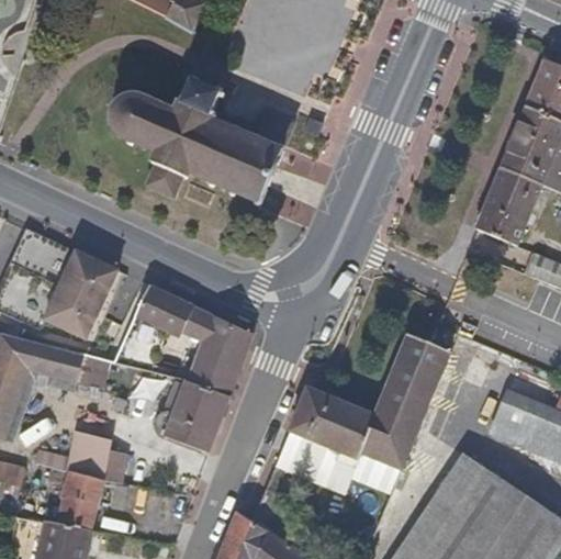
[(165,14),(167,17),(176,0),(141,0),(139,2),(165,14)]
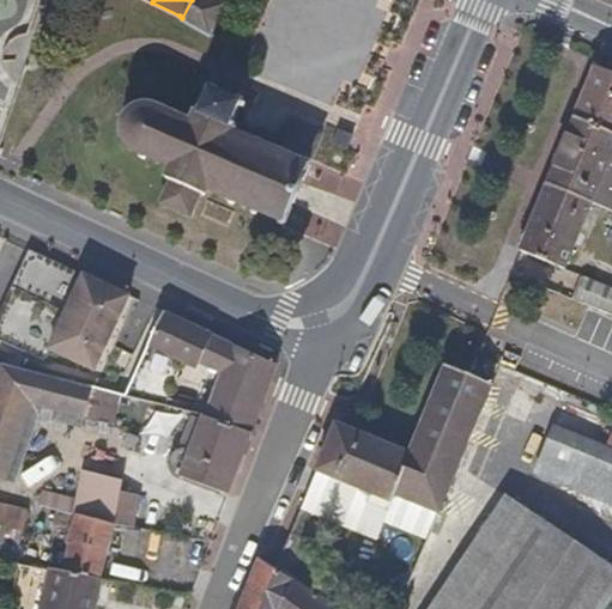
[(192,0),(182,18),(208,32),(226,1),(224,0),(192,0)]
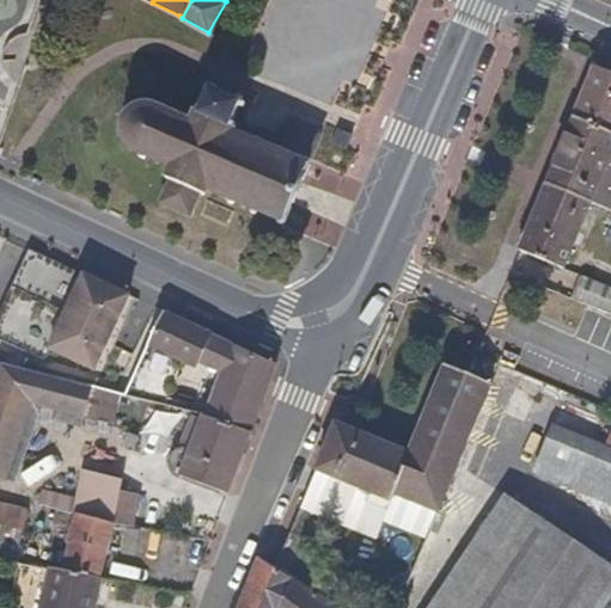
[(610,73),(594,66),(574,115),(610,129),(610,73)]
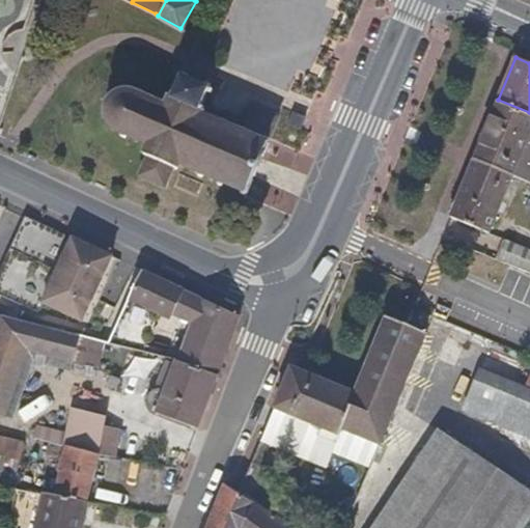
[(248,193),(271,139),(269,138),(278,114),(254,103),(243,128),(202,111),(203,106),(200,105),(206,90),(210,91),(211,88),(207,86),(208,83),(205,81),(203,85),(186,78),(188,74),(184,72),(182,76),(178,74),(177,78),(180,79),(174,93),(171,92),(170,95),(169,94),(166,100),(164,99),(162,101),(141,91),(142,88),(139,86),(137,89),(132,87),(127,87),(120,88),(117,89),(115,86),(112,88),(114,92),(110,95),(105,93),(101,103),(105,105),(105,109),(105,111),(102,112),(102,116),(105,116),(108,120),(109,123),(112,126),(114,128),(118,130),(118,133),(121,134),(122,132),(144,141),(143,143),(144,144),(143,150),(148,153),(139,173),(164,185),(173,164),(178,166),(179,162),(197,170),(196,174),(199,175),(201,172),(219,179),(217,184),(221,185),(222,182),(244,191),(242,195),(245,196),(247,192),(248,193)]
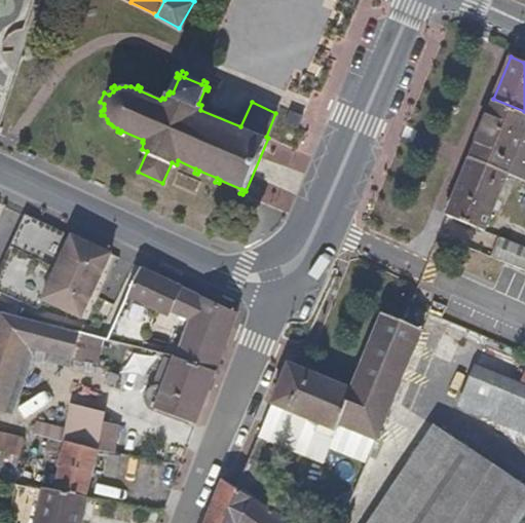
[(508,171),(524,178),(524,140),(520,139),(524,126),(524,111),(493,99),(470,155),(508,171)]
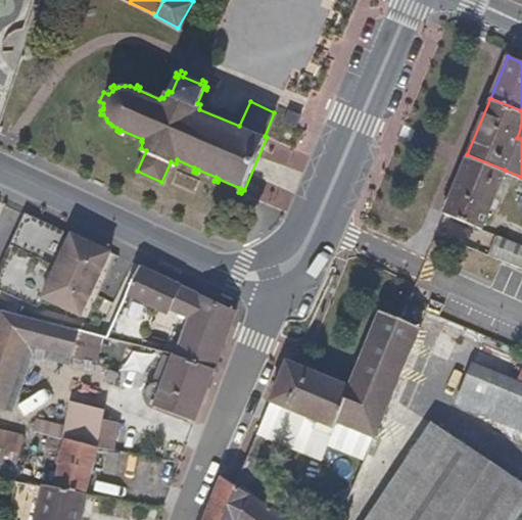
[(505,170),(467,154),(444,209),(481,226),(505,170)]
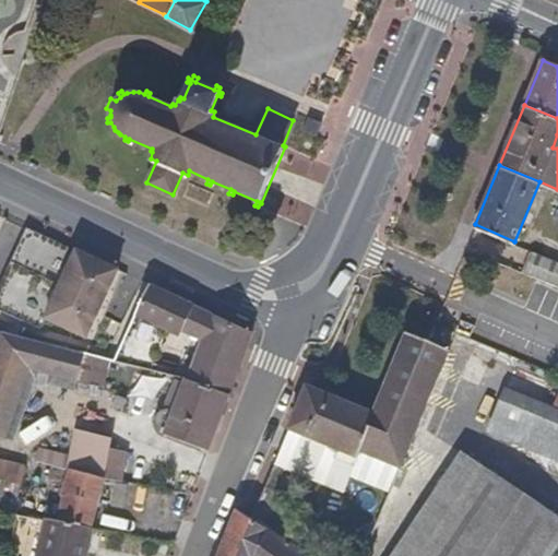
[(86,335),(118,268),(26,225),(0,281),(0,306),(40,327),(45,317),(86,335)]
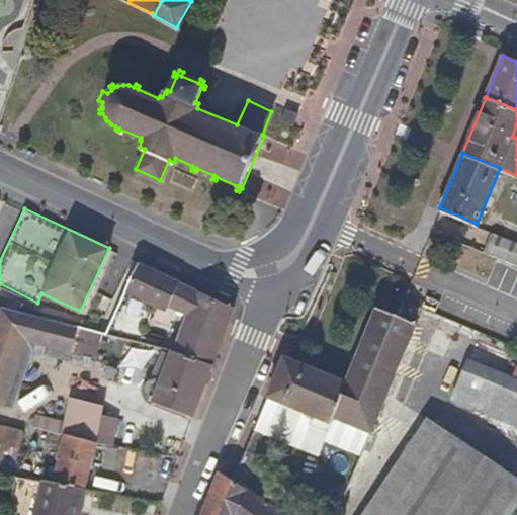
[(516,242),(492,232),(485,250),(516,263),(516,242)]
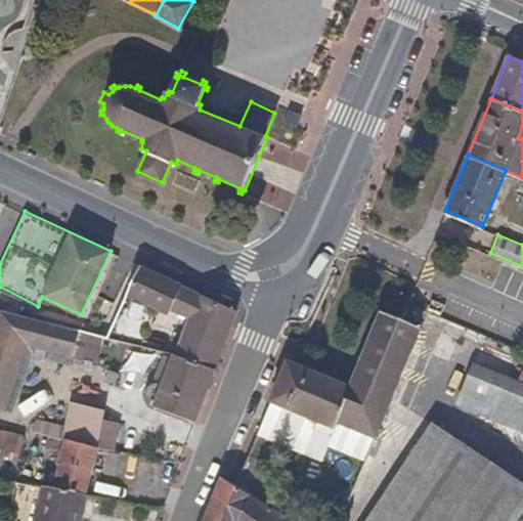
[(235,309),(200,293),(182,285),(140,264),(107,337),(141,346),(155,306),(169,312),(171,307),(190,315),(176,355),(214,368),(235,309)]
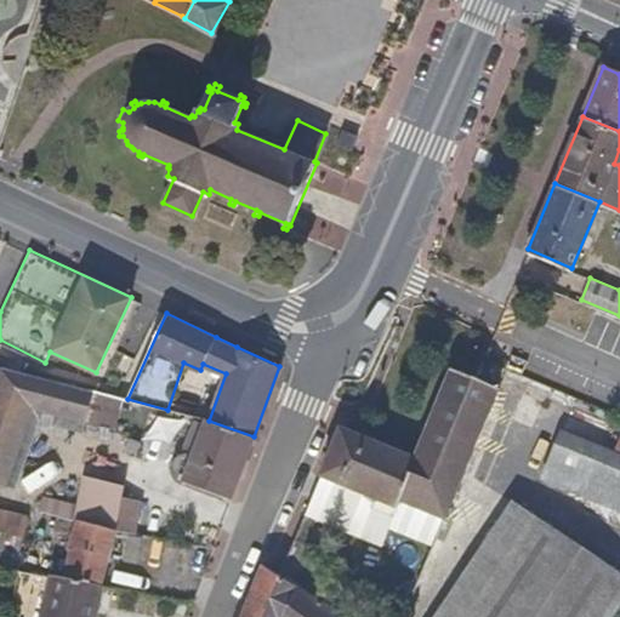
[(444,516),(498,386),(476,376),(450,366),(415,456),(416,457),(399,498),(444,516)]
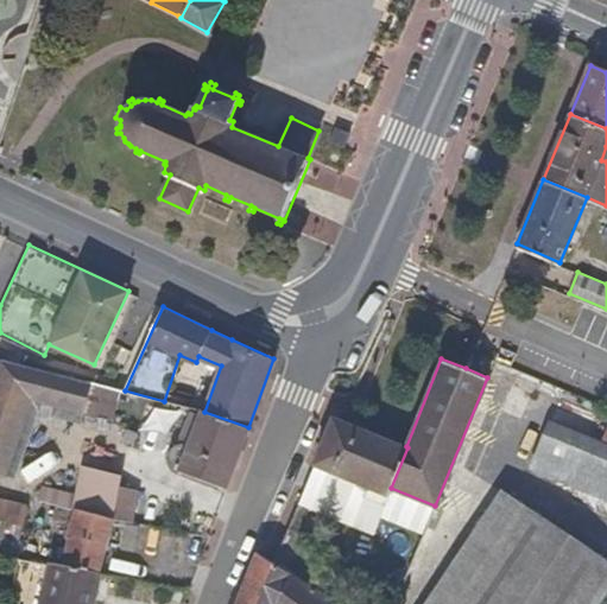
[(113,409),(119,389),(2,360),(0,366),(0,470),(5,472),(31,399),(84,413),(111,419),(113,409)]
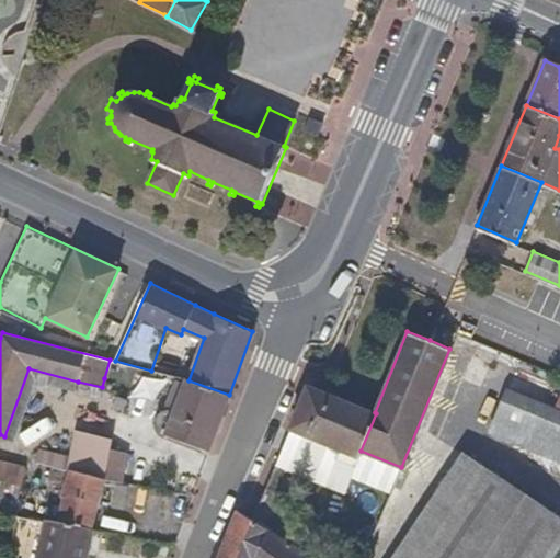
[(14,440),(35,380),(75,390),(78,382),(29,368),(4,436),(14,440)]
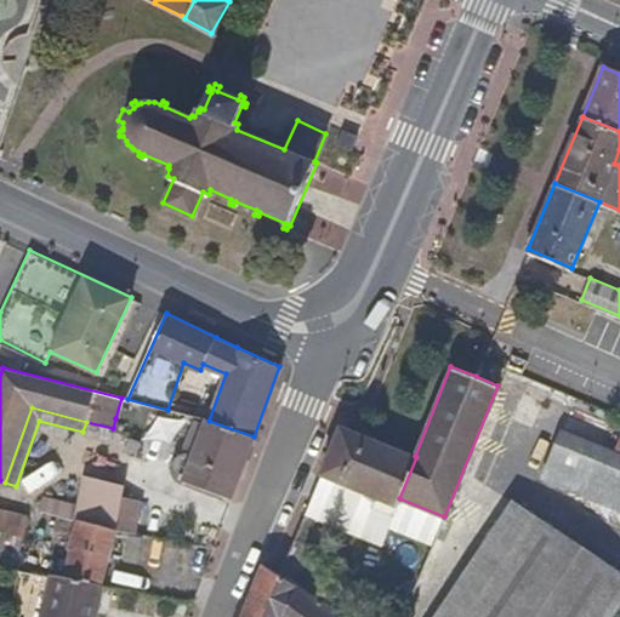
[(191,452),(204,418),(194,416),(180,453),(181,453),(185,452),(191,452)]
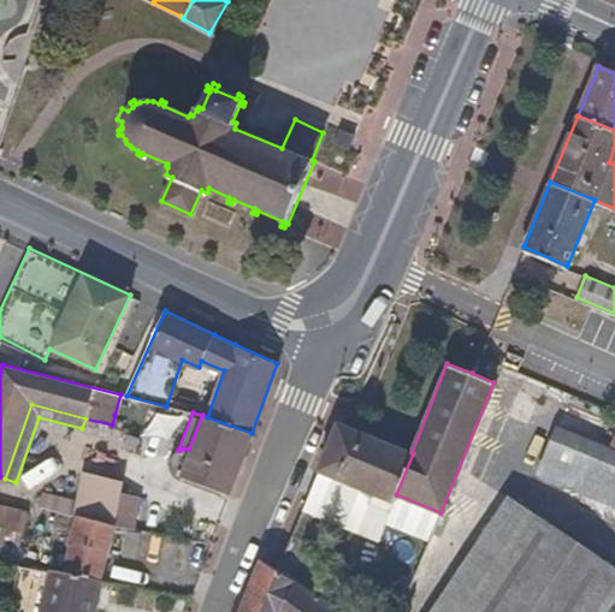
[(228,494),(252,433),(207,417),(203,416),(202,415),(189,449),(183,449),(179,450),(178,450),(176,452),(173,455),(172,457),(171,463),(171,465),(172,470),(173,473),(176,475),(178,476),(179,476),(228,494)]
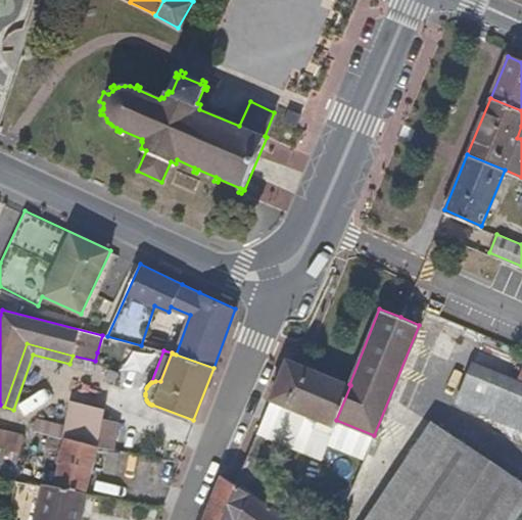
[(336,420),(350,385),(349,384),(286,359),(270,398),(334,426),(336,420)]
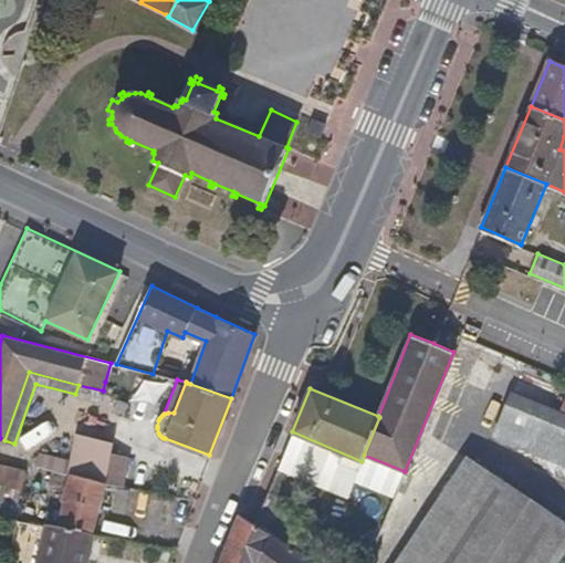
[(564,413),(557,410),(511,392),(493,435),(564,464),(564,413)]
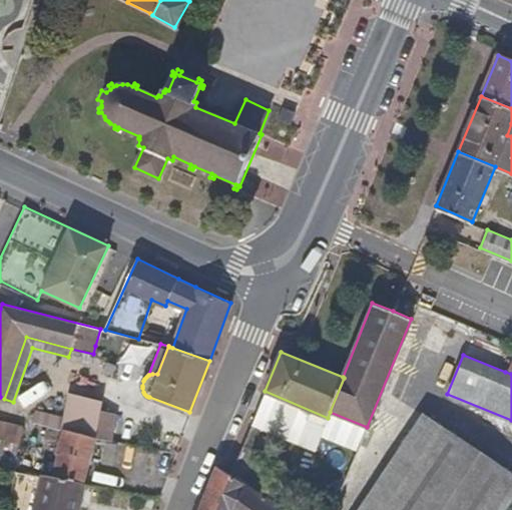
[(94,437),(100,409),(102,400),(67,391),(63,416),(60,429),(94,437)]
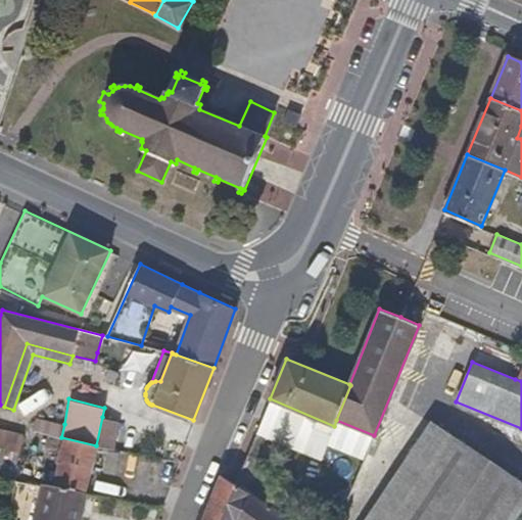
[(61,437),(64,424),(36,416),(33,430),(61,437)]
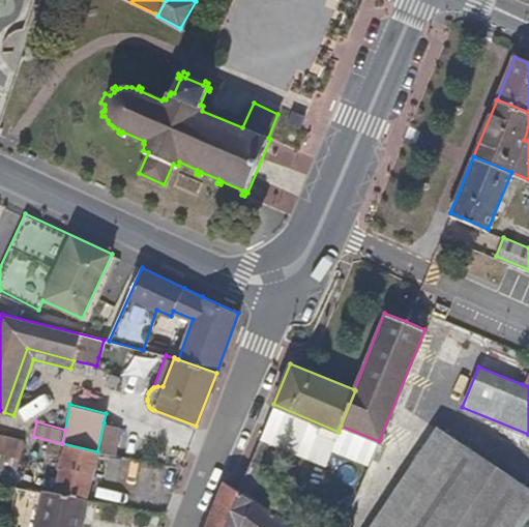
[(116,455),(121,427),(104,422),(97,451),(116,455)]
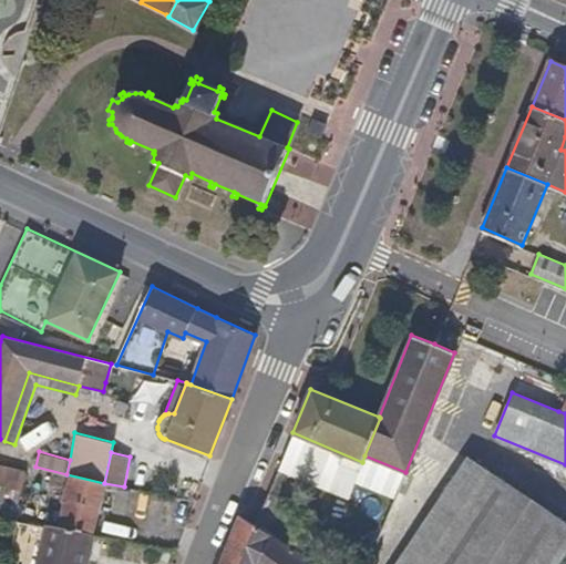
[(418,563),(482,468),(465,457),(393,563),(418,563)]
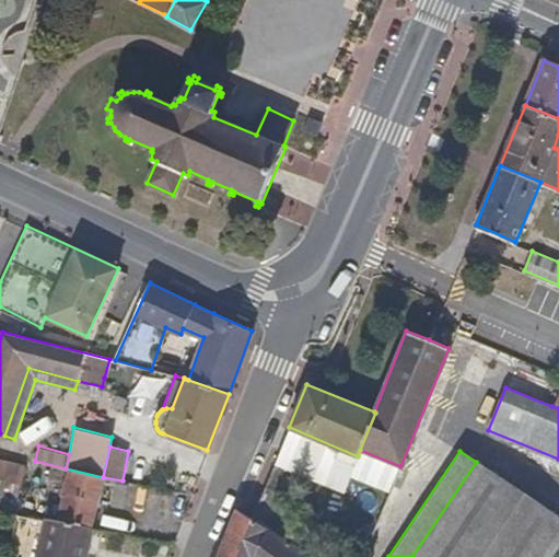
[(0,506),(14,511),(26,464),(0,456),(0,506)]
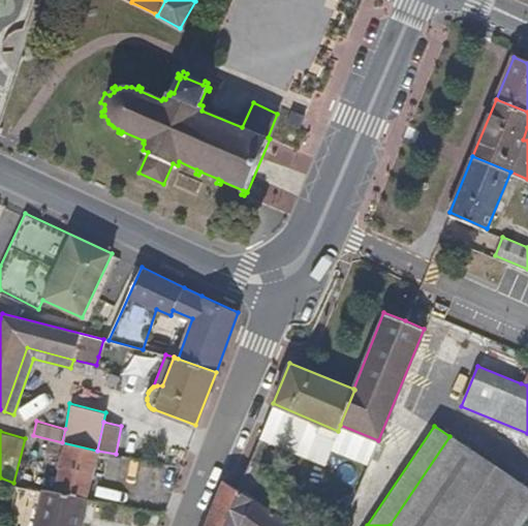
[(86,498),(97,451),(62,442),(33,435),(32,435),(29,447),(42,451),(44,451),(44,452),(60,455),(57,466),(60,467),(55,492),(86,498)]
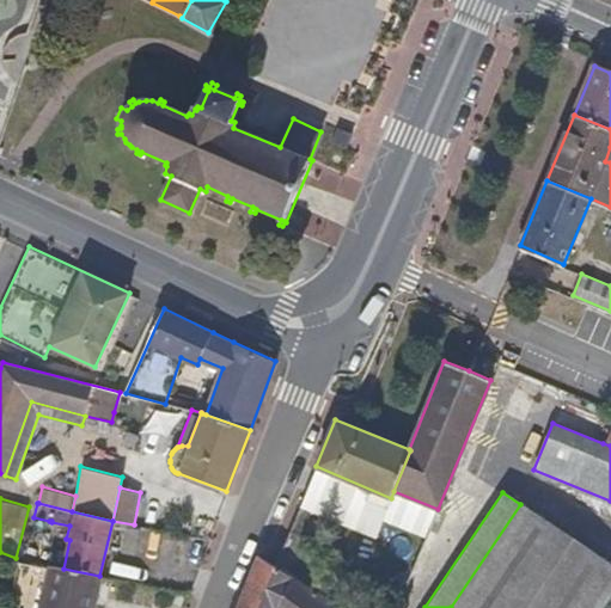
[(610,564),(520,504),(451,607),(599,607),(609,595),(610,591),(610,564)]
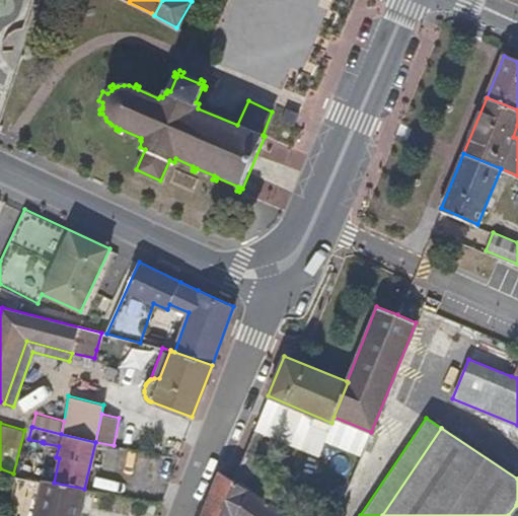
[(290,515),(218,470),(199,515),(290,515)]
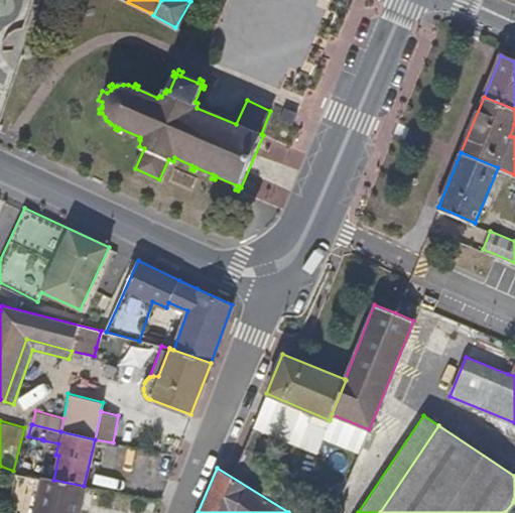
[(94,470),(91,483),(120,488),(123,476),(94,470)]
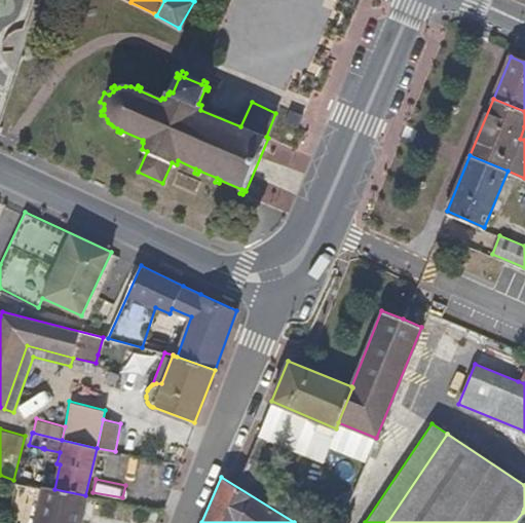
[(79,522),(86,495),(85,495),(54,489),(44,487),(35,522),(79,522)]
